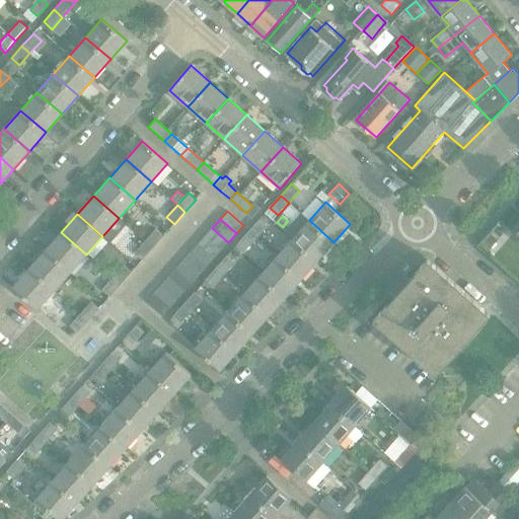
[(268,226),(260,219),(248,232),(256,239),(268,226)]
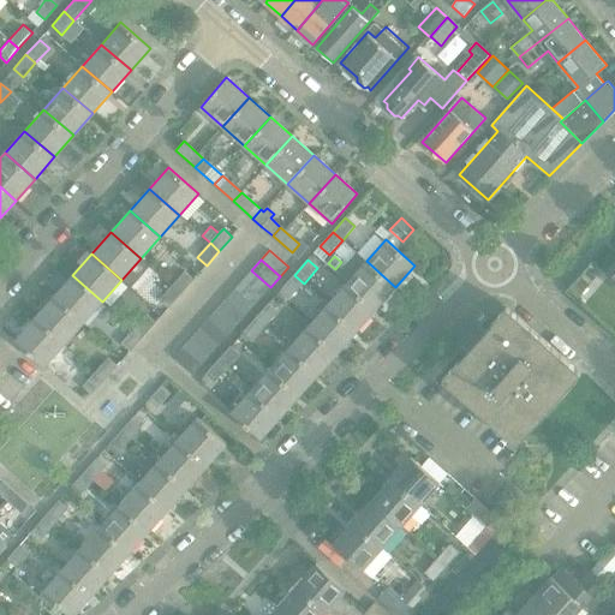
[(366,261),(347,282),(376,309),(395,287),(366,261)]
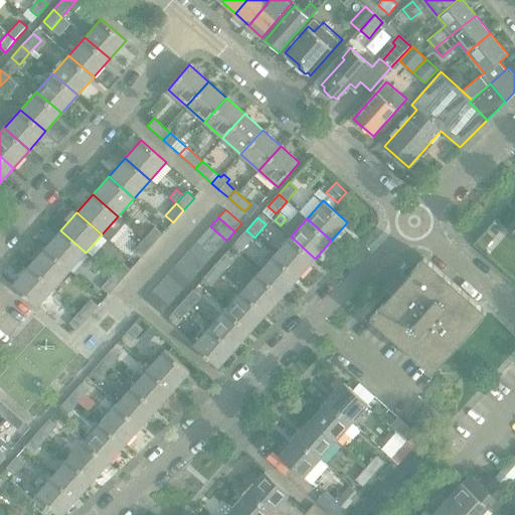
[(210,226),(203,234),(219,248),(226,240),(210,226)]
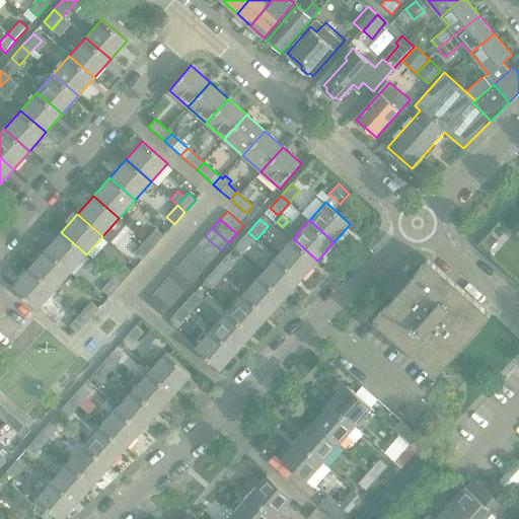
[(163,235),(156,229),(145,241),(152,248),(163,235)]
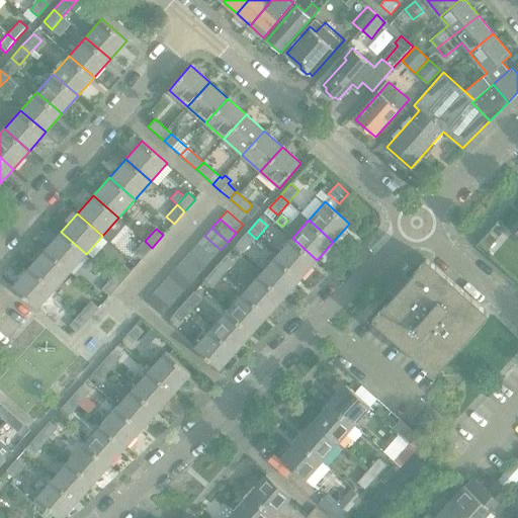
[(492,231),(479,245),(486,252),(499,237),(492,231)]
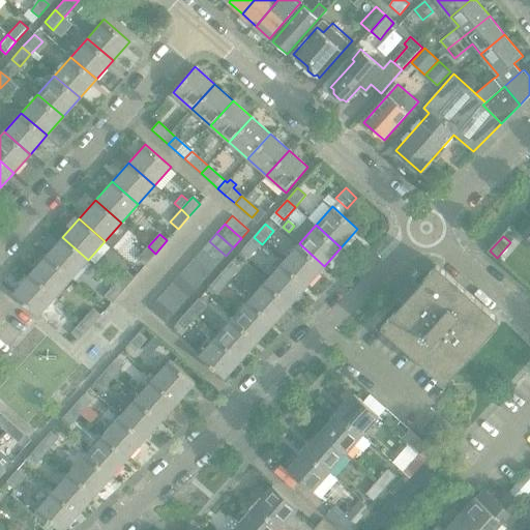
[(62,237),(46,256),(71,278),(88,260),(62,237)]
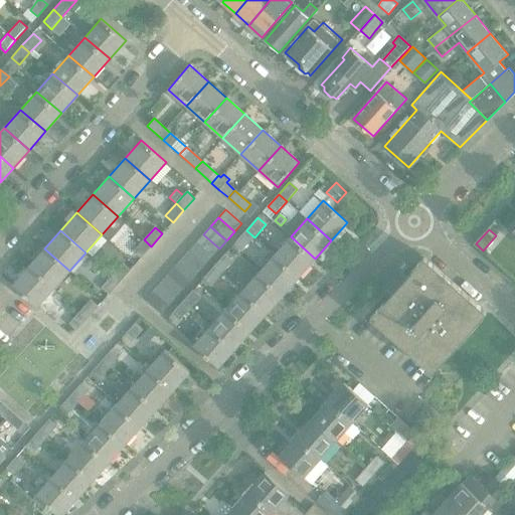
[(235,242),(243,249),(254,237),(246,230),(235,242)]
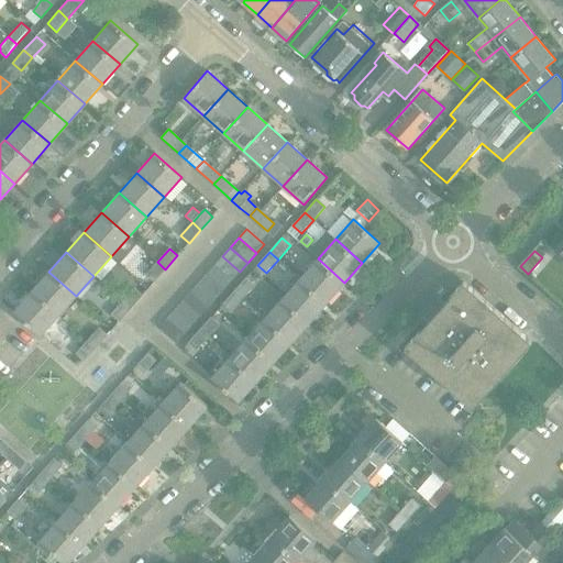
[(222,256),(214,265),(232,280),(240,272),(222,256)]
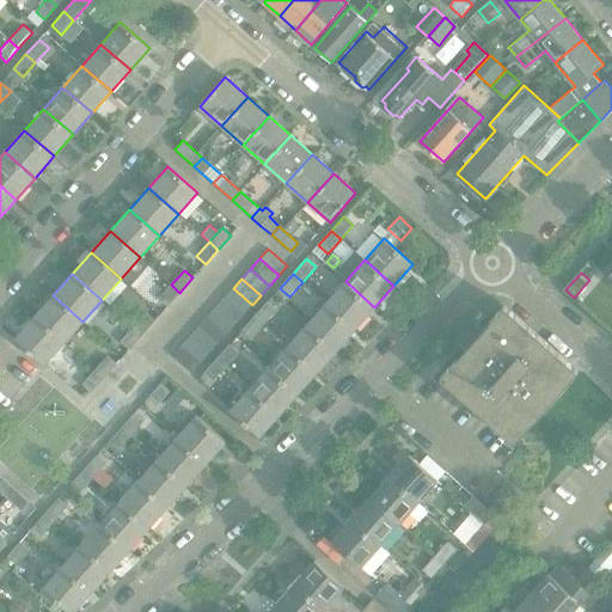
[(346,281),(326,303),(355,329),(374,307),(346,281)]
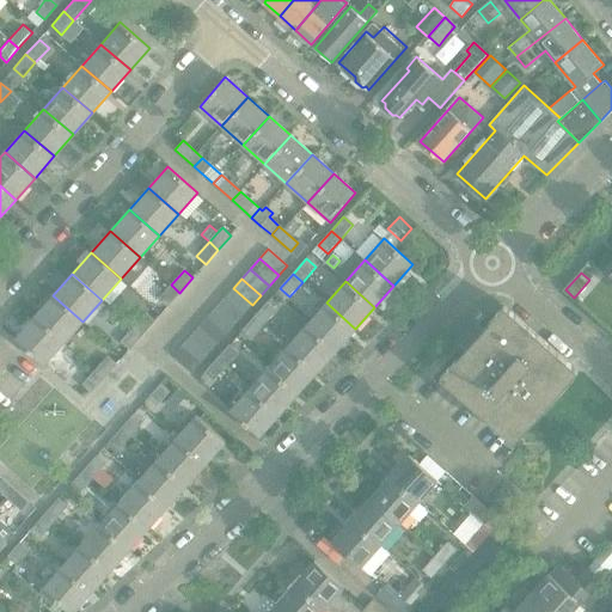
[(158,299),(167,307),(179,293),(171,285),(158,299)]
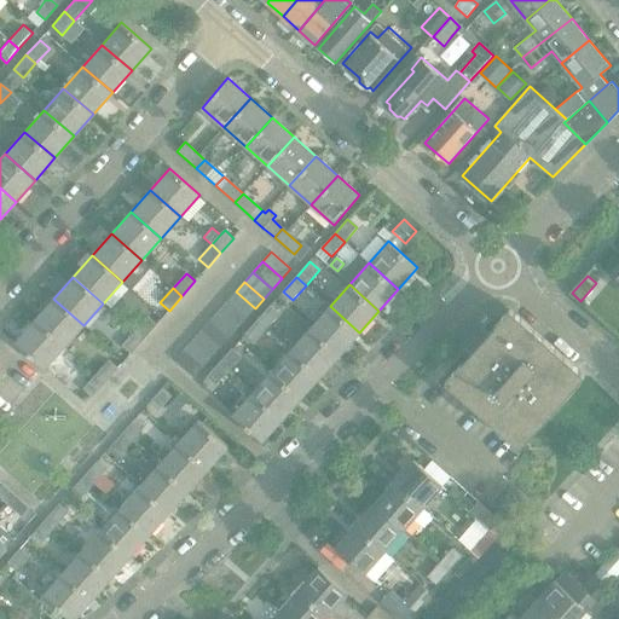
[(236,291),(227,301),(247,318),(255,308),(236,291)]
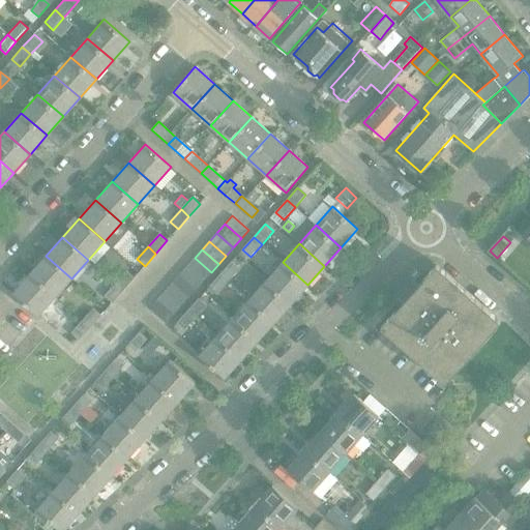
[(46,256),(29,274),(55,297),(71,278),(46,256)]
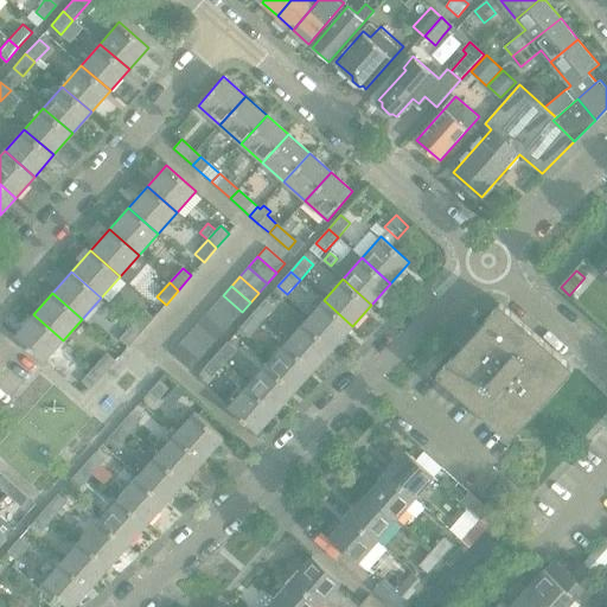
[(223,295),(215,305),(234,321),(242,312),(223,295)]
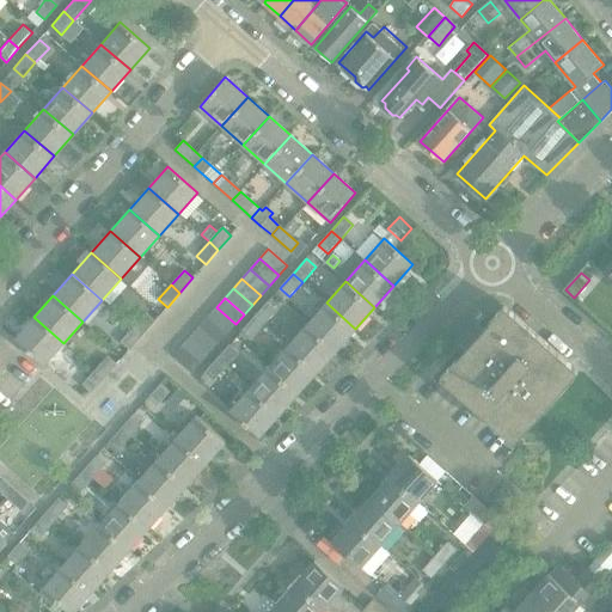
[(277,310),(268,301),(255,317),(264,325),(277,310)]
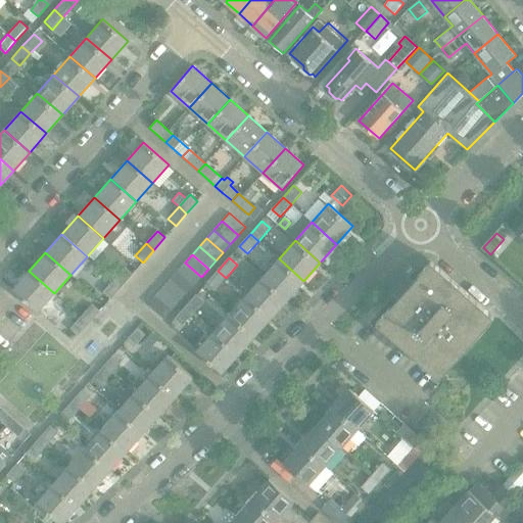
[(279,258),(263,278),(287,299),(303,281),(279,258)]
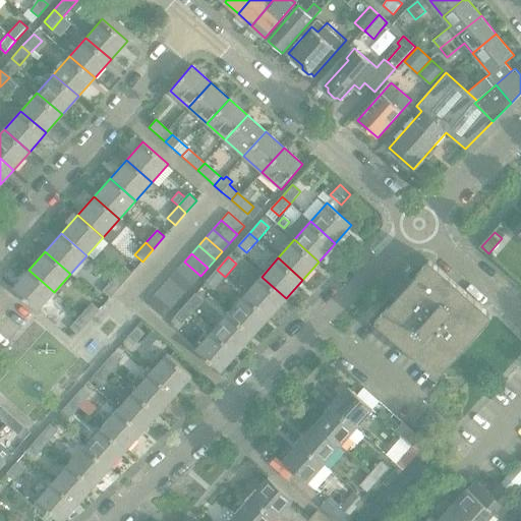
[(184,262),(177,270),(193,284),(200,276),(184,262)]
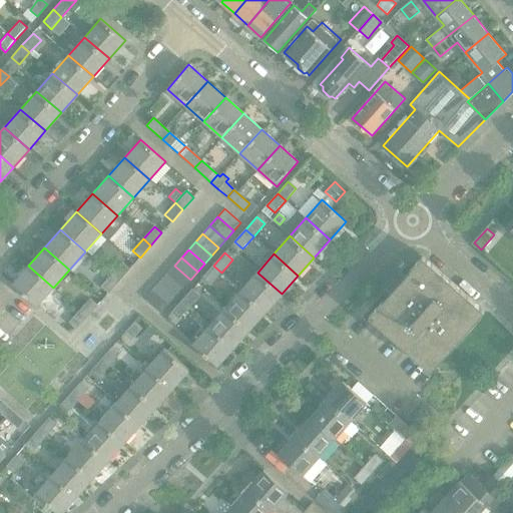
[(129,270),(122,263),(111,275),(118,282),(129,270)]
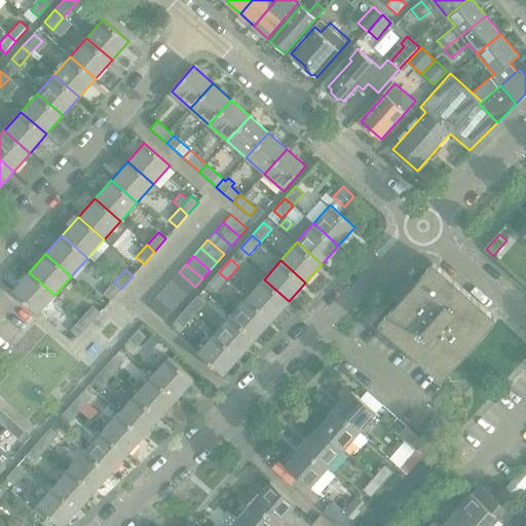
[(12,292),(37,313),(54,295),(29,272),(12,292)]
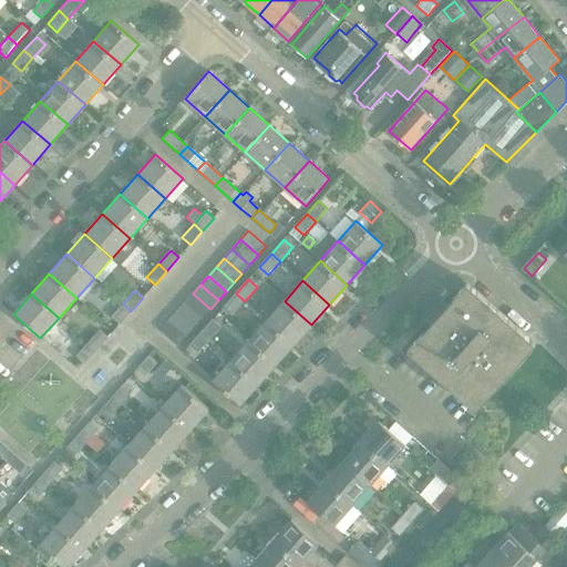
[(202,318),(210,309),(193,294),(184,303),(202,318)]
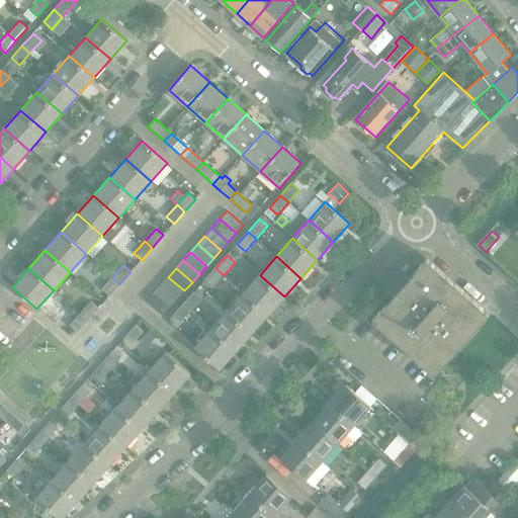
[(205,279),(213,286),(224,275),(216,268),(205,279)]
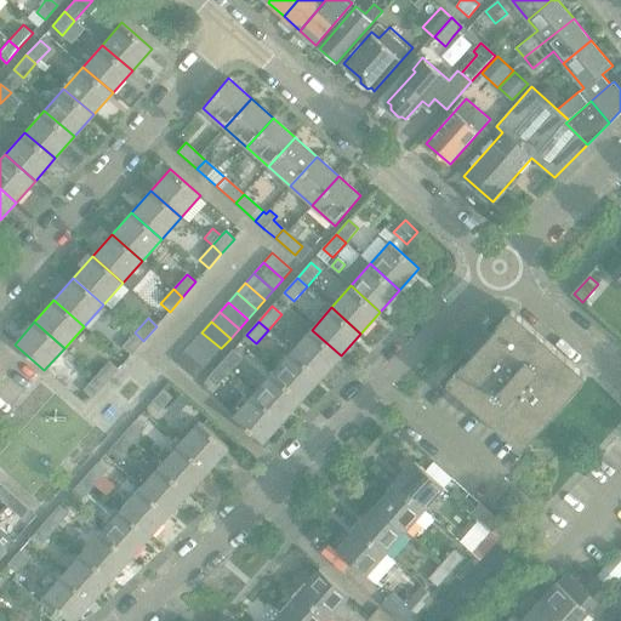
[(523,434),(575,376),(514,323),(462,381),(523,434)]
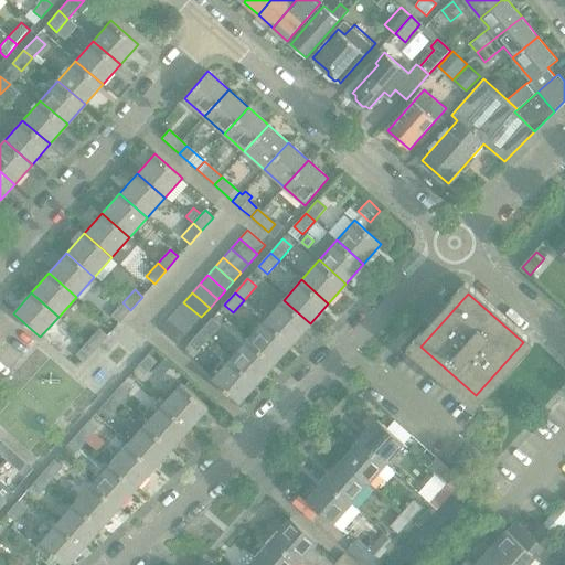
[(284,300),(266,320),(292,343),(310,323),(284,300)]
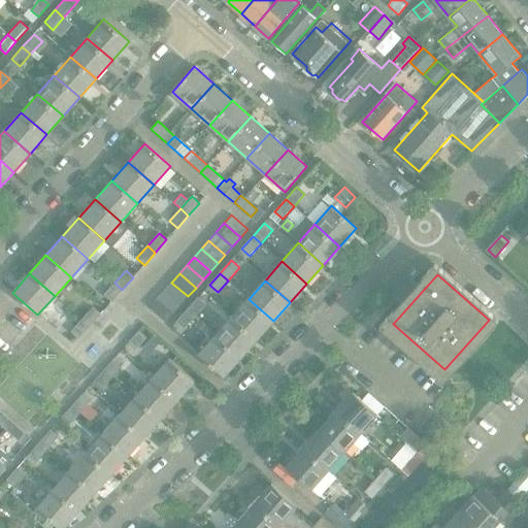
[(103,295),(111,302),(122,290),(114,283),(103,295)]
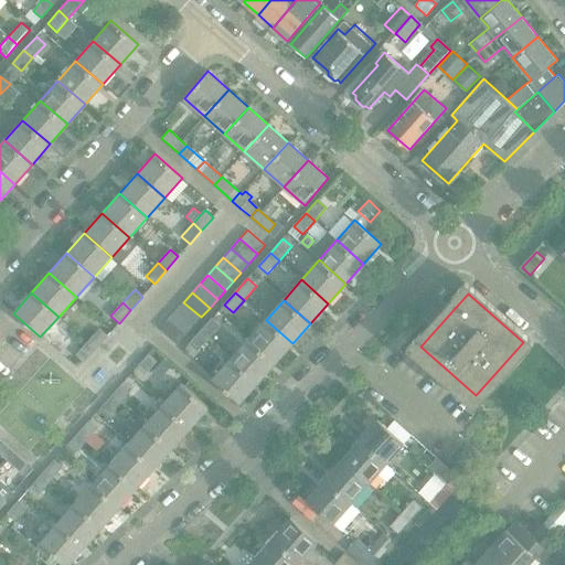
[(183,302),(176,311),(193,327),(201,317),(183,302)]
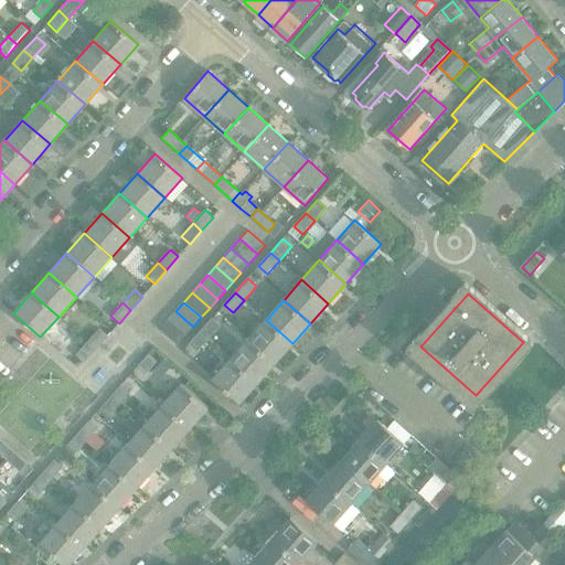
[(176,311),(168,320),(185,336),(193,327),(176,311)]
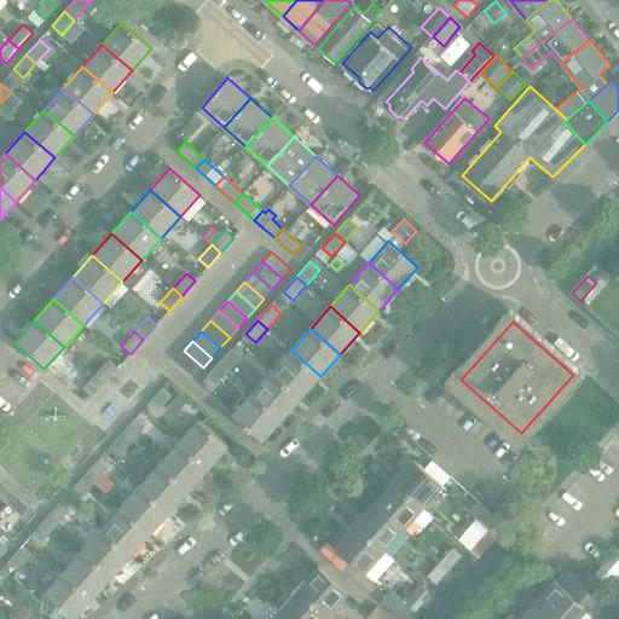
[(242,357),(232,348),(219,364),(229,372),(242,357)]
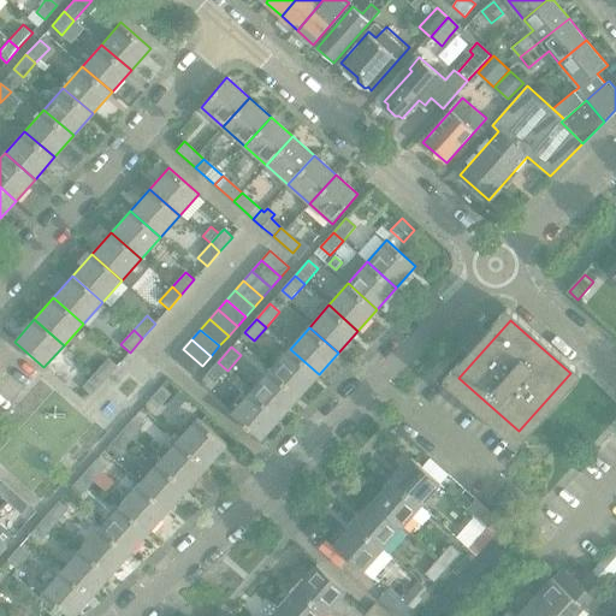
[(175,359),(194,375),(202,366),(183,349),(175,359)]
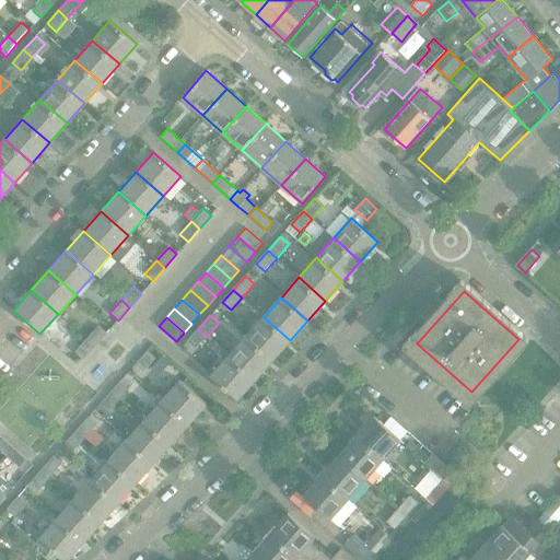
[(264,317),(246,337),(272,360),(290,340),(264,317)]
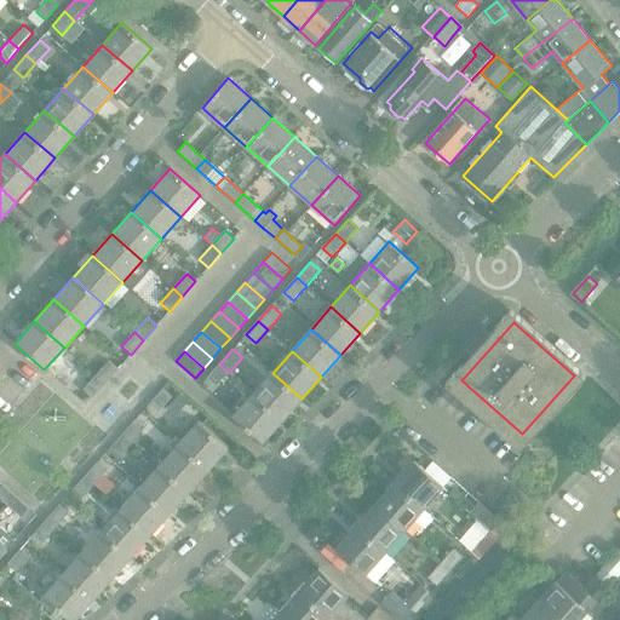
[(118,369),(108,361),(96,375),(104,384),(118,369)]
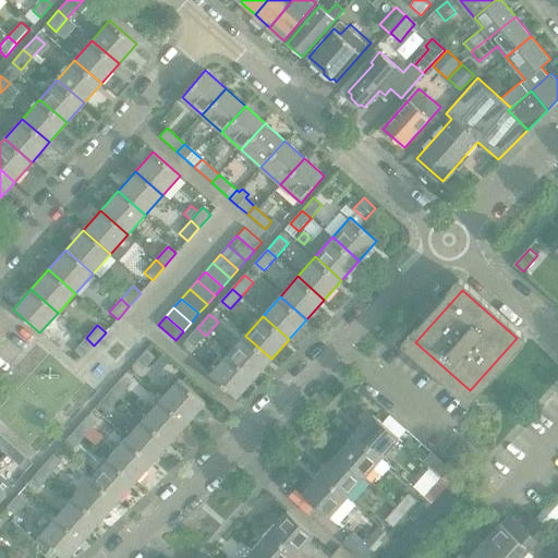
[(186,340),(195,348),(206,336),(197,328),(186,340)]
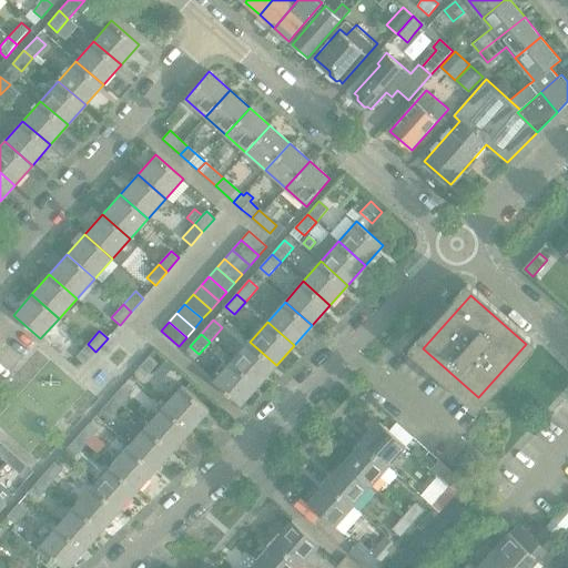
[(250,342),(232,362),(259,385),(276,365),(250,342)]
